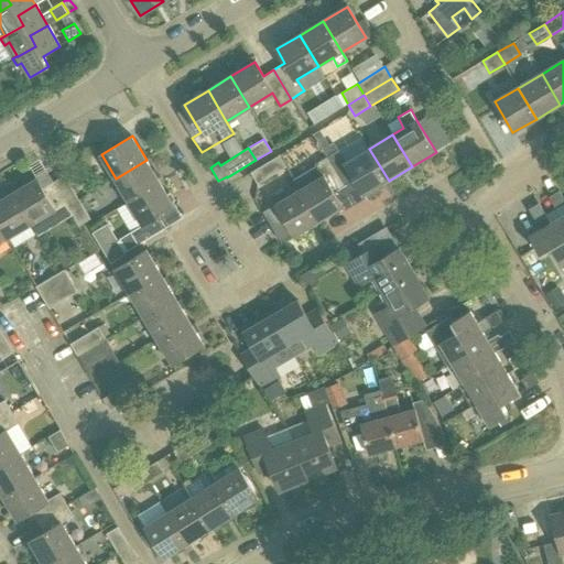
[(380,186),(389,181),(369,149),(347,162),(339,150),(327,156),(345,185),(355,180),(365,195),(367,199),(383,191),(380,186)]
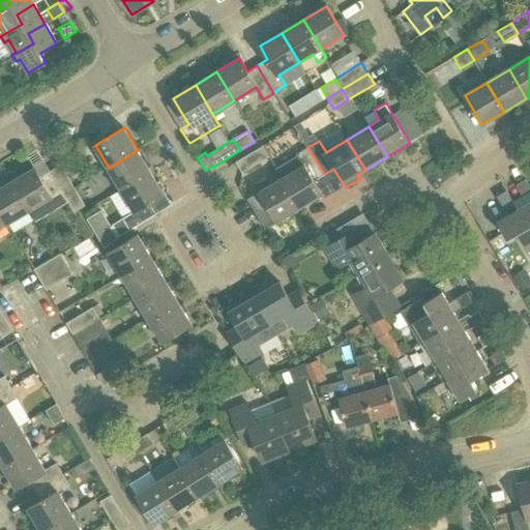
[(242,173),(269,156),(263,146),(235,163),(242,173)]
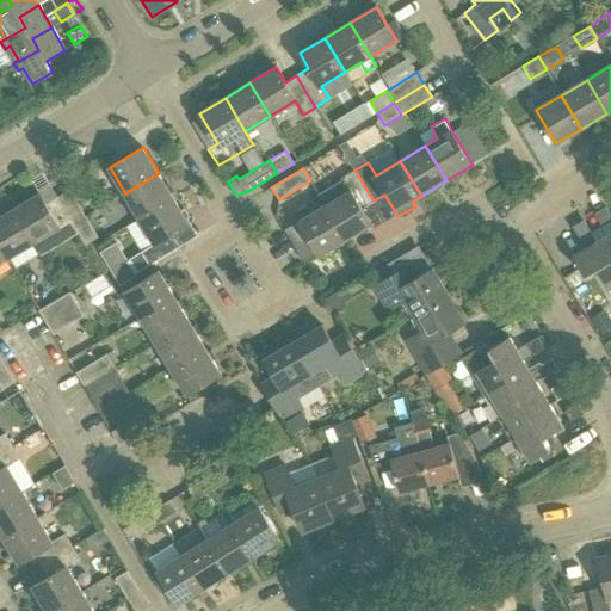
[(362,208),(374,201),(355,170),(341,177),(343,179),(318,193),(325,207),(345,241),(372,224),(362,208)]
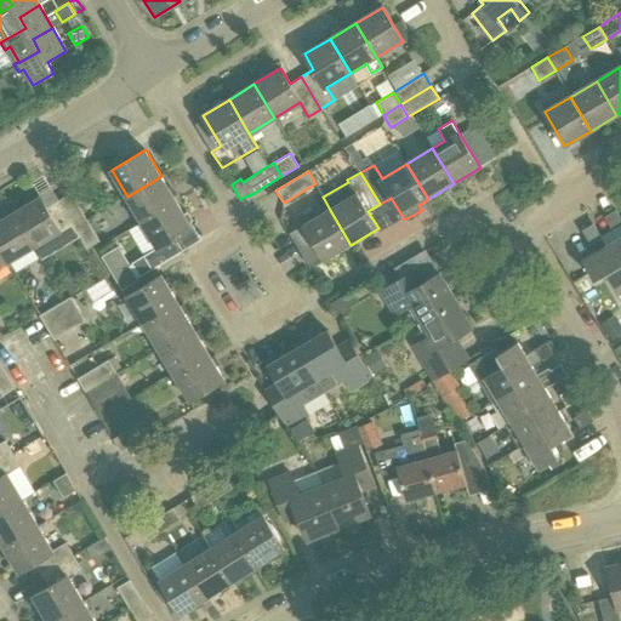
[(142,223),(177,203),(161,176),(127,197),(142,223)]
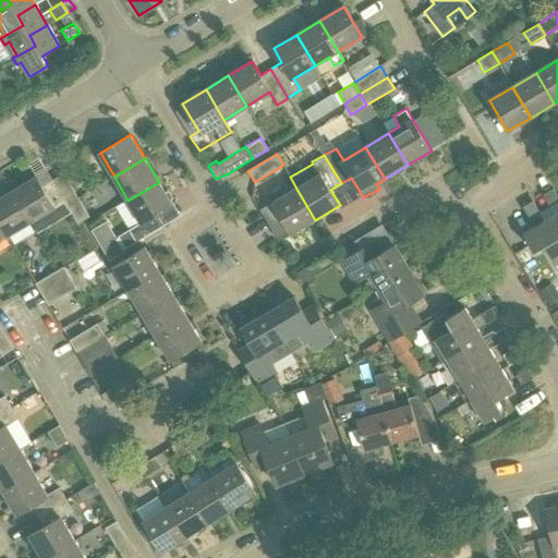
[(70,208),(82,202),(64,173),(52,180),(70,208)]
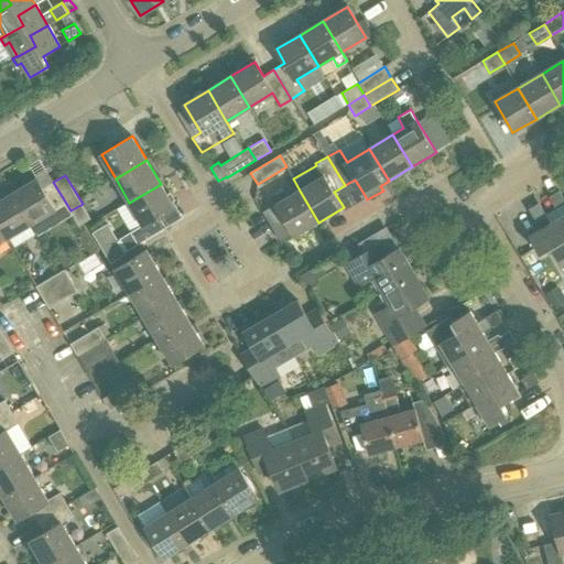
[(71,210),(53,182),(43,188),(38,180),(13,194),(32,225),(55,212),(60,218),(71,212),(71,210)]
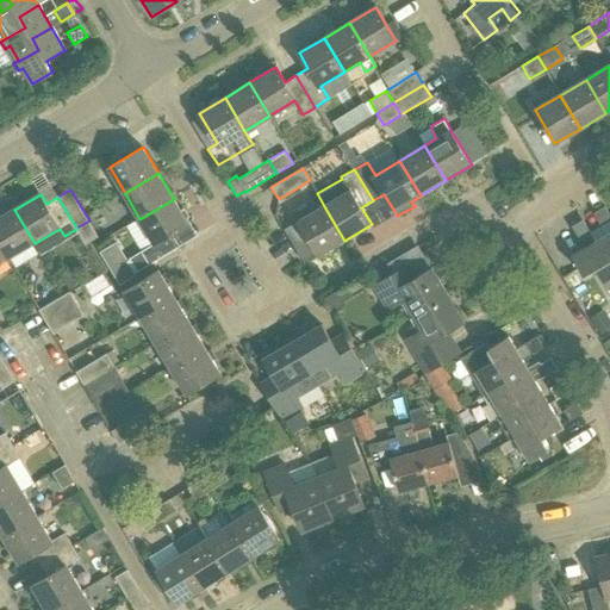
[(149,265),(180,246),(173,234),(190,224),(174,199),(139,219),(154,243),(141,250),(149,265)]
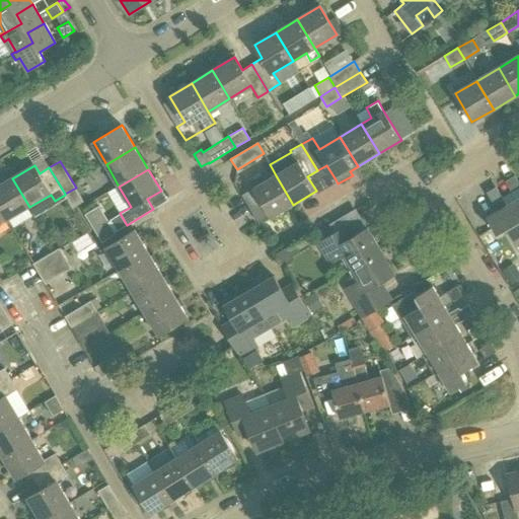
[(272,218),(293,205),(276,175),(253,189),(262,202),(269,213),(272,218)]
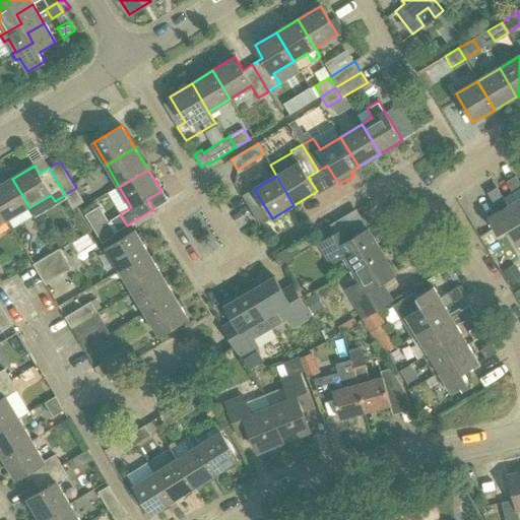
[(513,193),(519,188),(519,183),(516,176),(506,181),(513,193)]
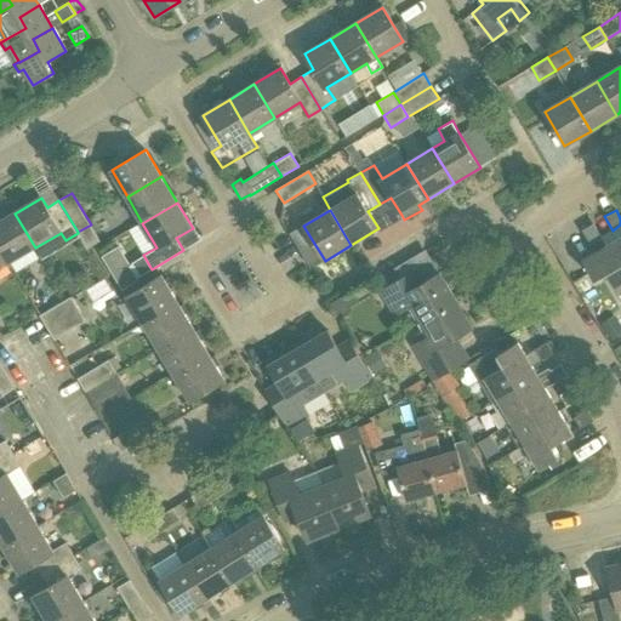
[(0,248),(10,263),(35,248),(15,214),(0,221),(0,248)]
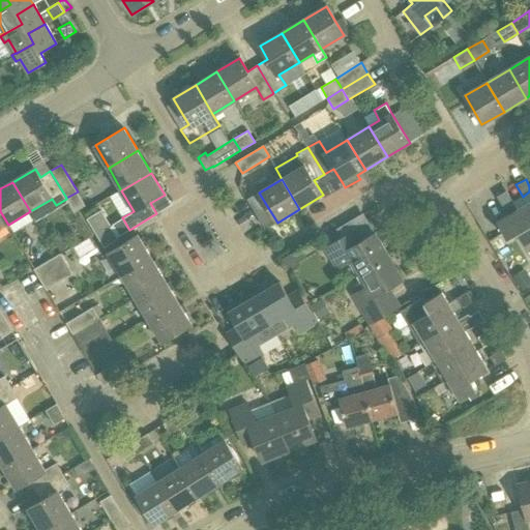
[(504,208),(513,202),(506,190),(497,197),(504,208)]
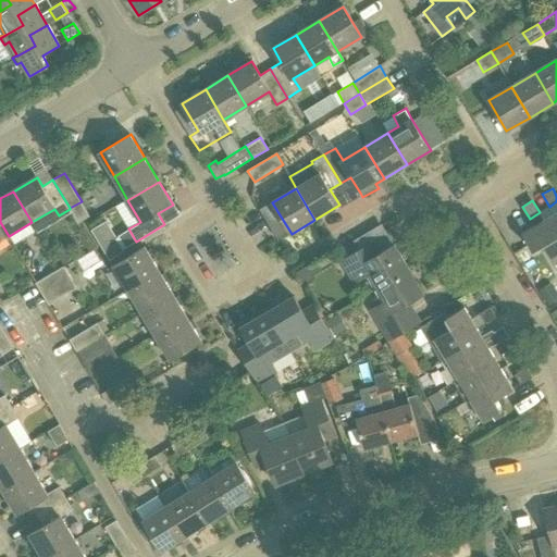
[(70,208),(70,209),(78,223),(90,217),(82,201),(70,208)]
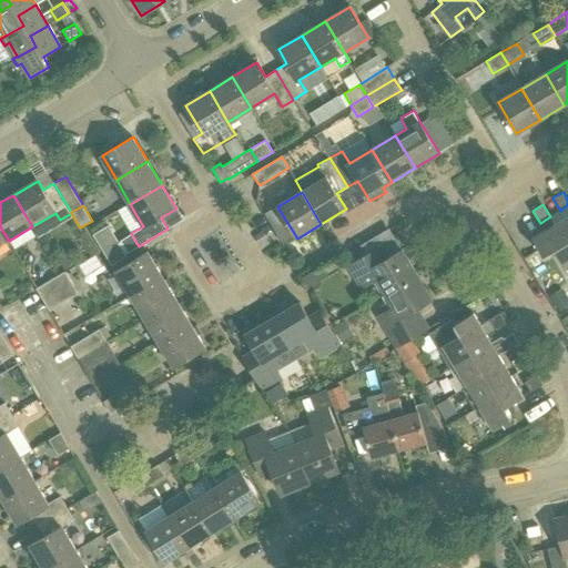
[(567,217),(554,226),(565,244),(567,242),(567,217)]
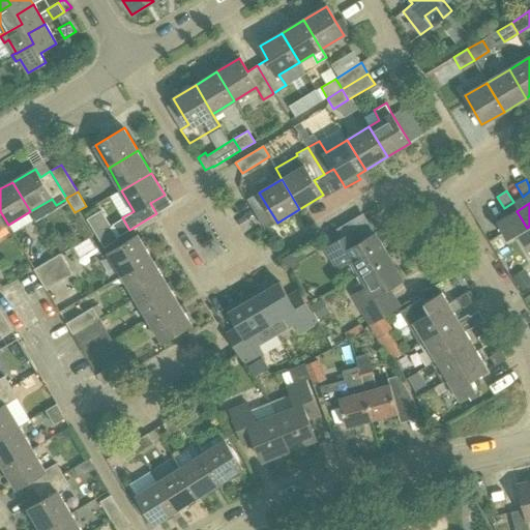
[(261,225),(274,217),(267,206),(255,213),(261,225)]
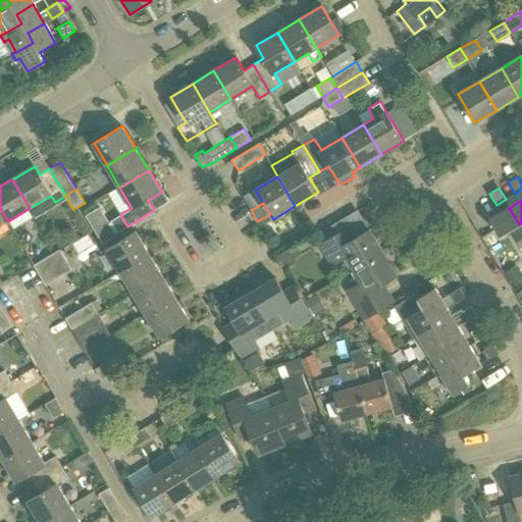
[(521,222),(519,224),(509,208),(490,219),(500,236),(509,230),(519,247),(521,250),(521,222)]
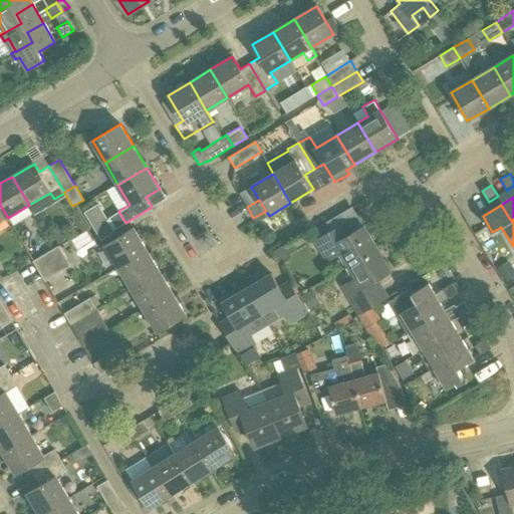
[(114,230),(106,216),(96,222),(104,236),(114,230)]
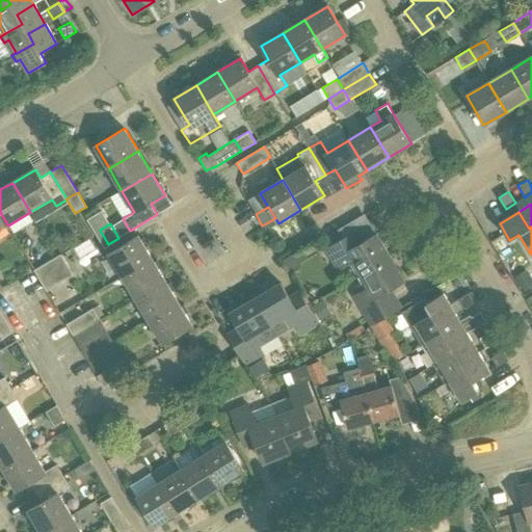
[(363,274),(392,258),(378,233),(366,240),(358,229),(326,248),(340,271),(355,262),(363,274)]
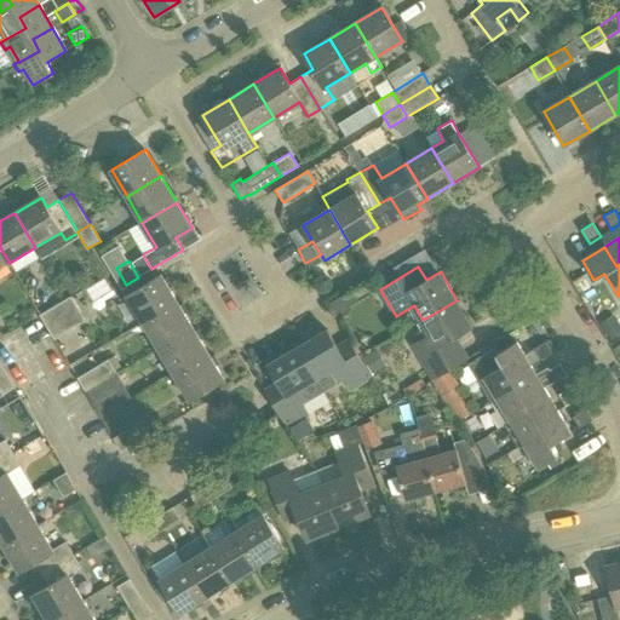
[(75,275),(64,281),(72,293),(82,287),(75,275)]
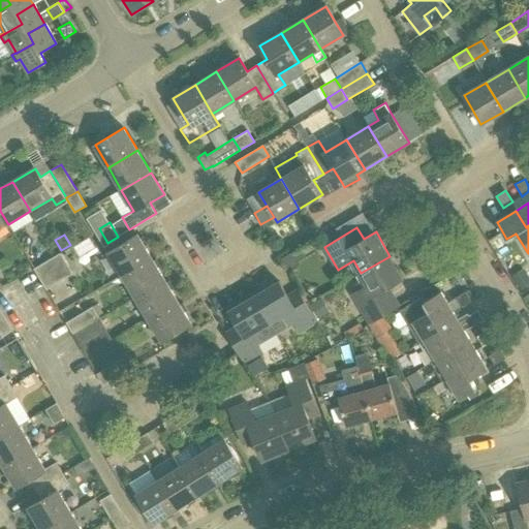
[(122,276),(151,258),(137,236),(109,253),(122,276)]
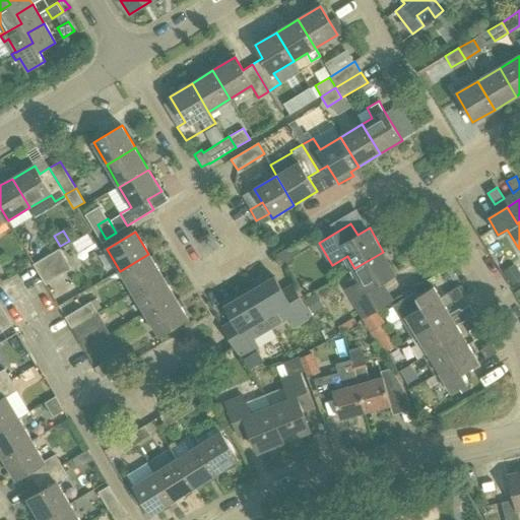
[(40,274),(66,259),(60,249),(33,264),(40,274)]
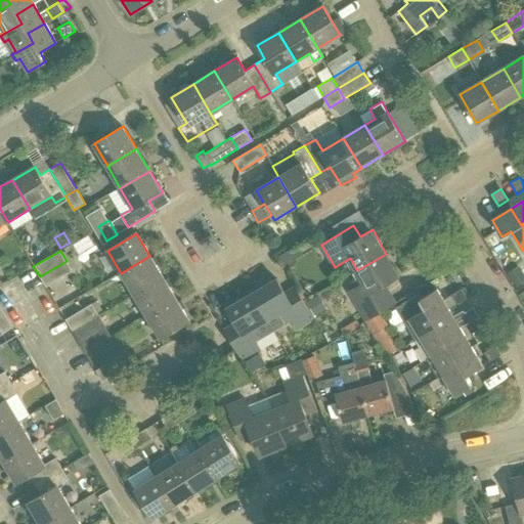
[(386,254),(357,270),(363,281),(347,292),(365,321),(397,303),(386,284),(399,276),(386,254)]
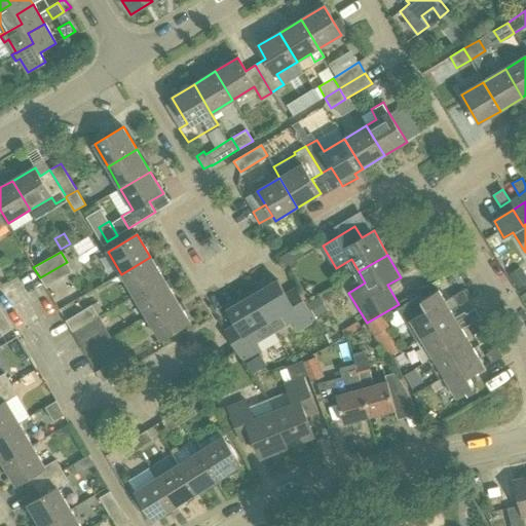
[(134,296),(163,279),(150,257),(121,274),(134,296)]
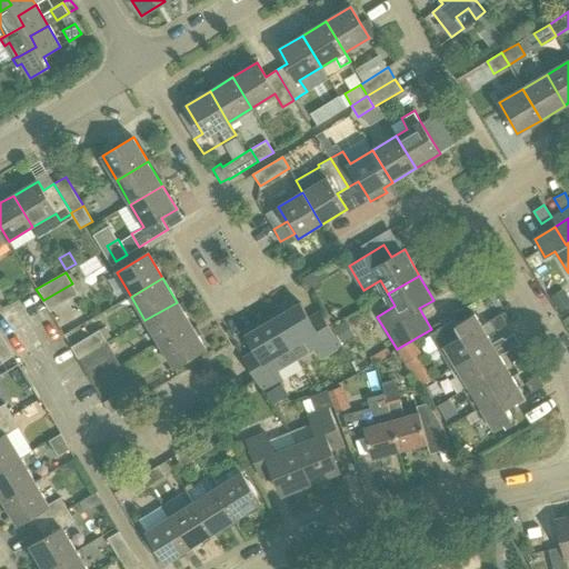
[(50,311),(79,295),(72,283),(43,300),(50,311)]
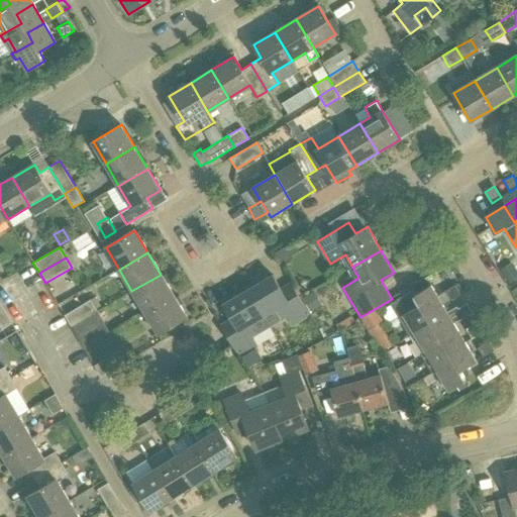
[(144,313),(174,296),(161,275),(131,291),(144,313)]
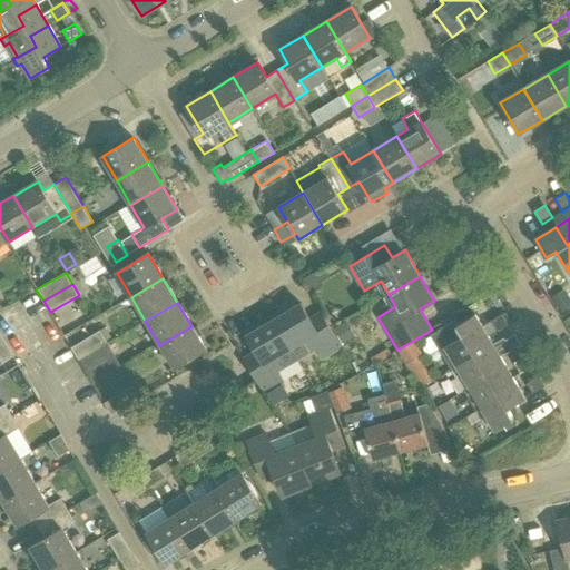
[(344,347),(343,344),(333,328),(322,311),(308,318),(302,305),(275,321),(297,359),(316,347),(323,360),(344,347)]
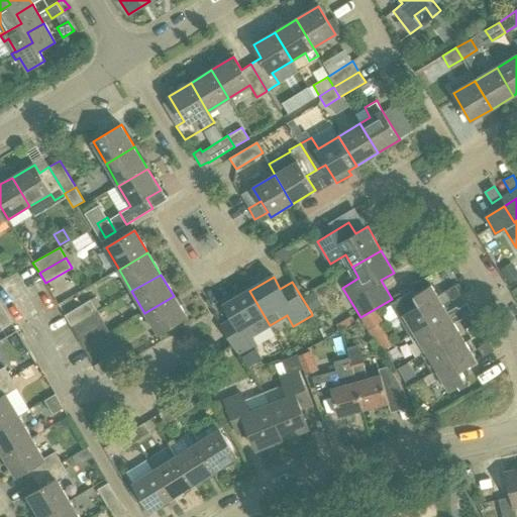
[(449,301),(461,294),(455,285),(444,291),(449,301)]
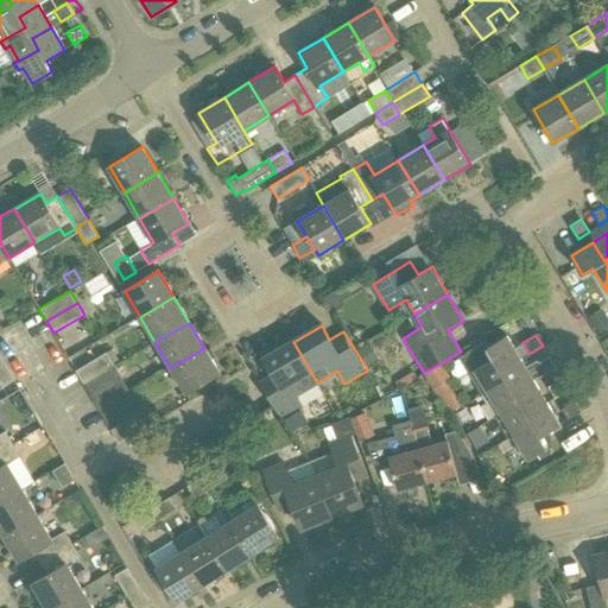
[(501,371),(520,359),(507,336),(488,347),(485,342),(460,358),(482,396),(507,380),(501,371)]
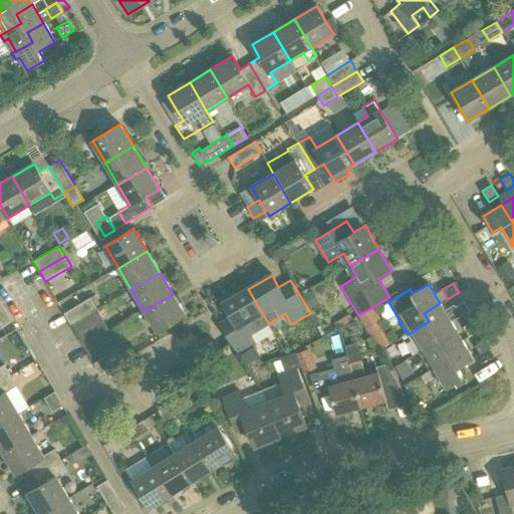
[(300,296),(309,310),(321,302),(312,288),(300,296)]
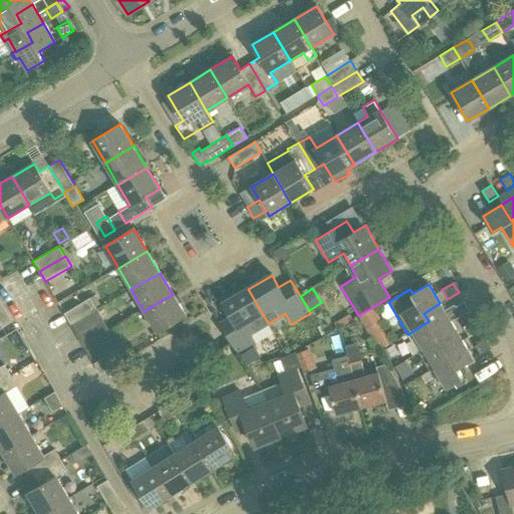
[(250,334),(268,323),(248,289),(224,303),(231,315),(219,322),(239,355),(257,344),(250,334)]
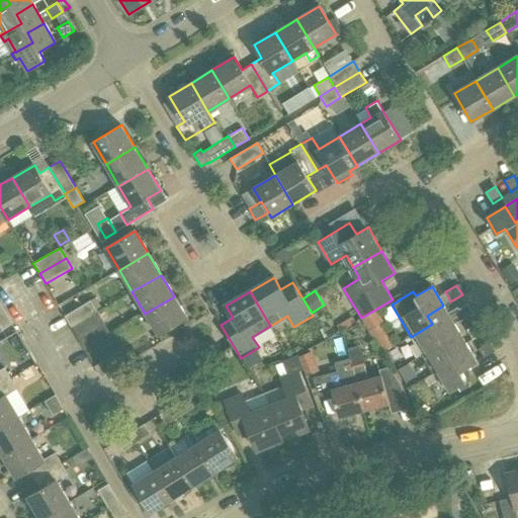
[(158,335),(186,318),(174,296),(145,314),(158,335)]
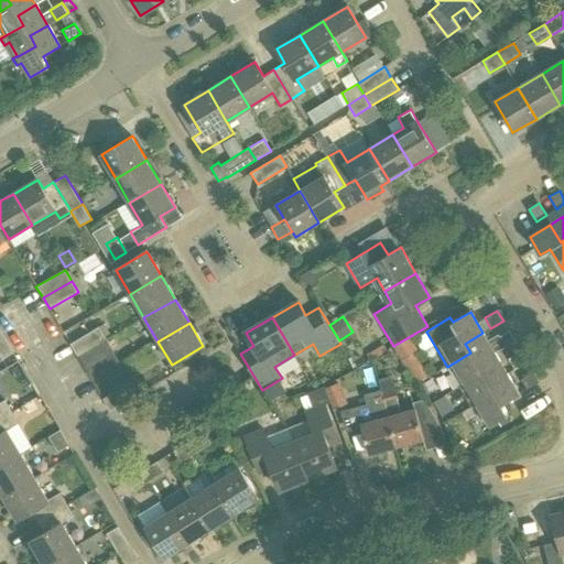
[(78,357),(107,339),(99,326),(71,344),(78,357)]
